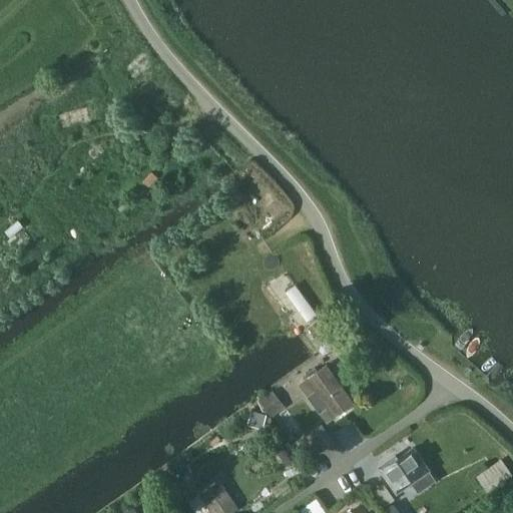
[(298,281),(286,289),(307,320),(319,312),(298,281)]
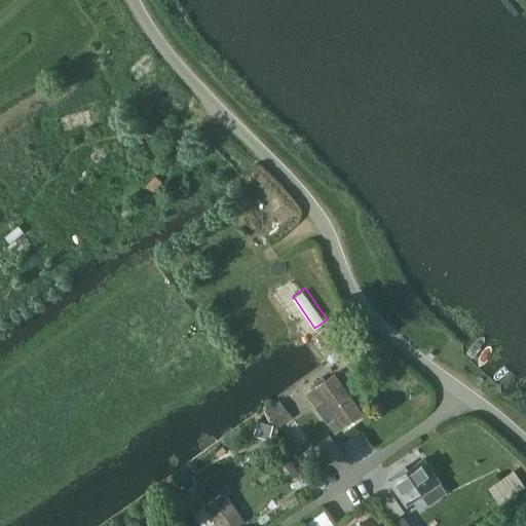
[(334,373),(306,392),(316,406),(334,433),(343,425),(363,412),(334,373)]
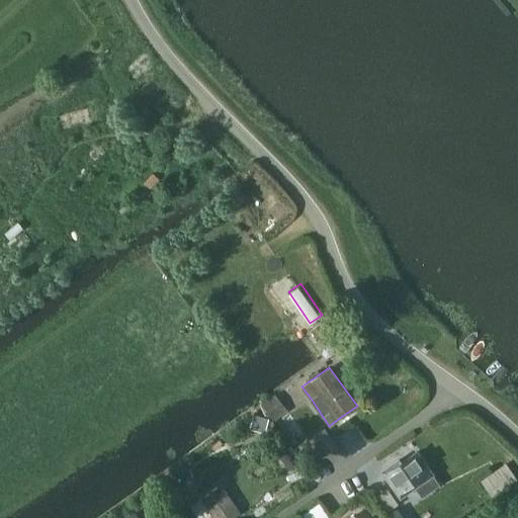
[(399,460),(383,470),(398,493),(413,483),(415,486),(422,498),(439,487),(431,475),(417,453),(401,463),(399,460)]
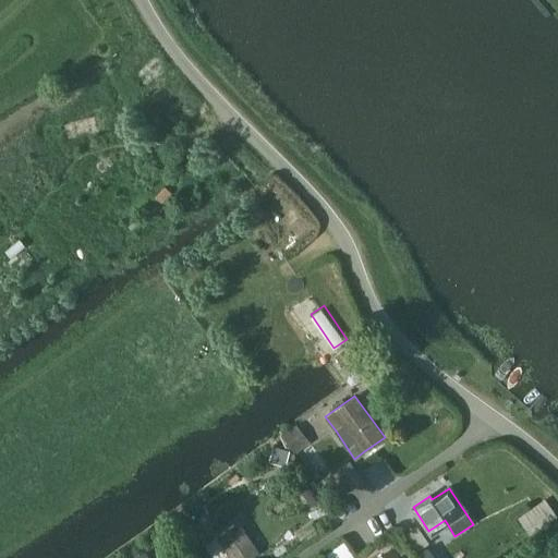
[(546,499),(514,521),(525,537),(557,516),(546,499)]
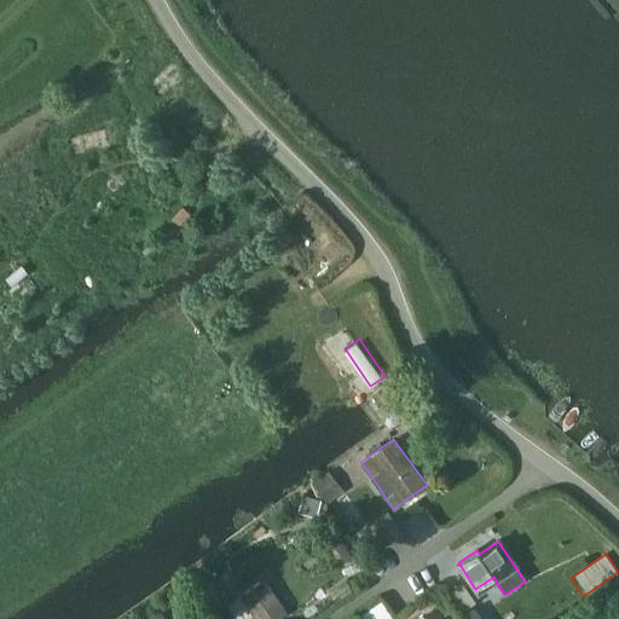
[(221,601),(206,580),(196,588),(212,608),(221,601)]
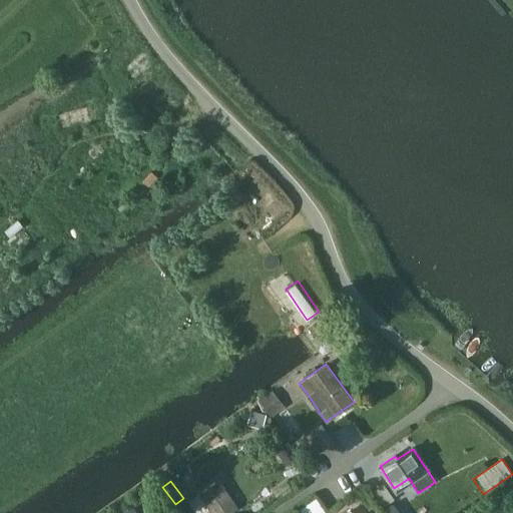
[(200,494),(202,497),(212,512),(228,512),(236,508),(218,482),(200,494)]
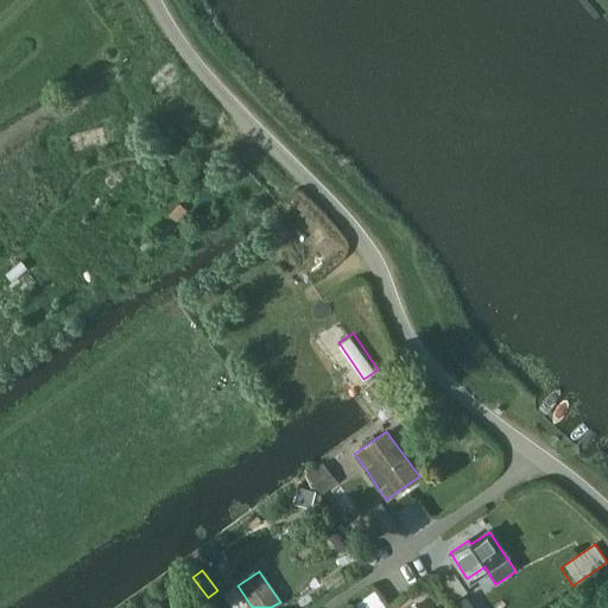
[(447,580),(460,596),(468,590),(456,572),(447,580)]
